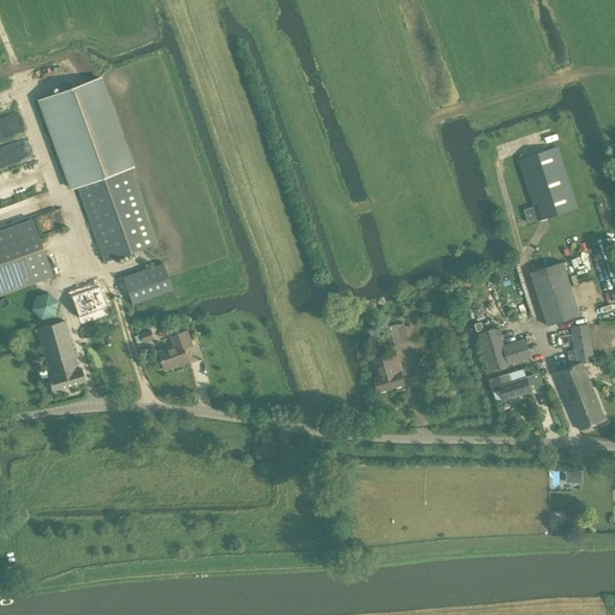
[(133,167),(101,77),(36,101),(70,190),(77,187),(105,262),(156,244),(130,168),(133,167)]
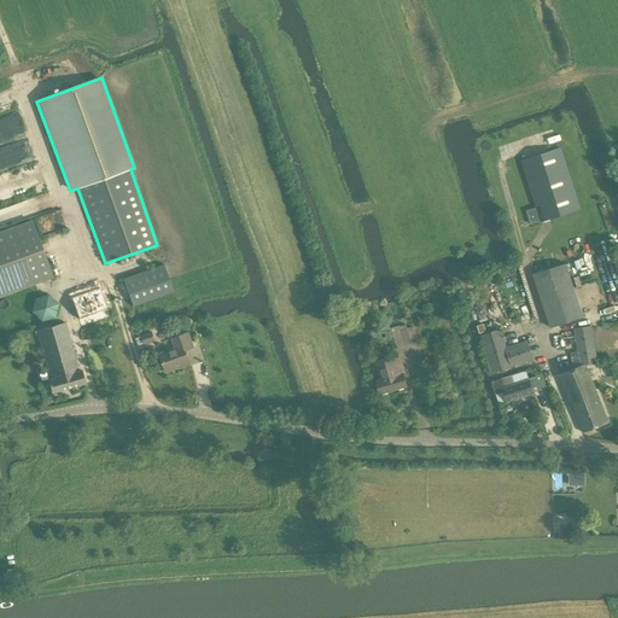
[(520,159),(520,161),(541,222),(581,209),(561,147),(520,159)]
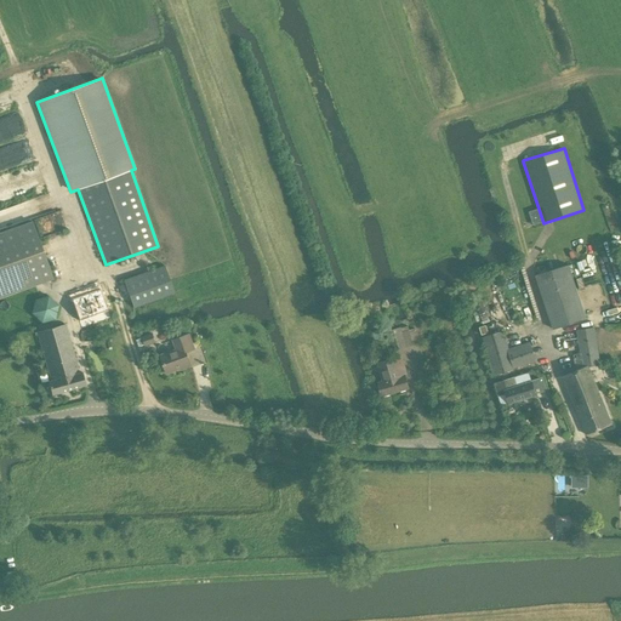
[(0,298),(52,279),(32,222),(0,233),(0,298)]
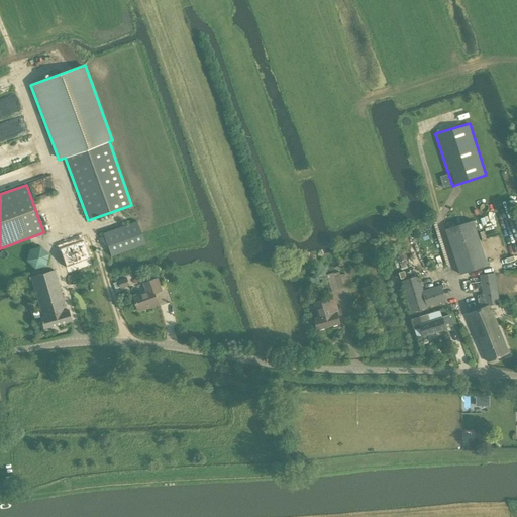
[(474,220),(445,229),(460,274),(488,265),(474,220)]
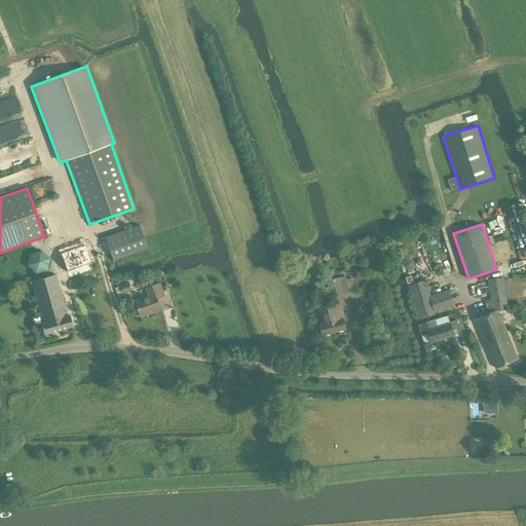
[(147,248),(139,225),(104,237),(113,261),(147,248)]
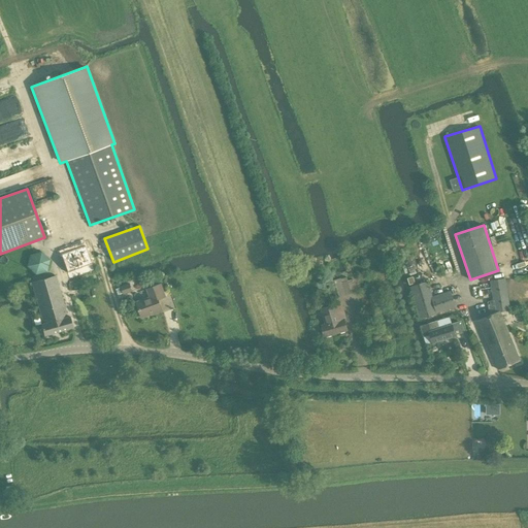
[(40,251),(30,254),(27,266),(35,274),(46,271),(50,260),(40,251)]
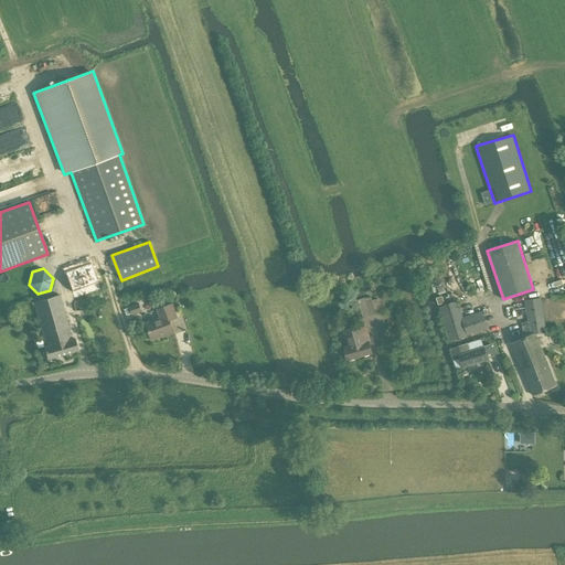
[(94,269),(68,278),(75,298),(102,289),(94,269)]
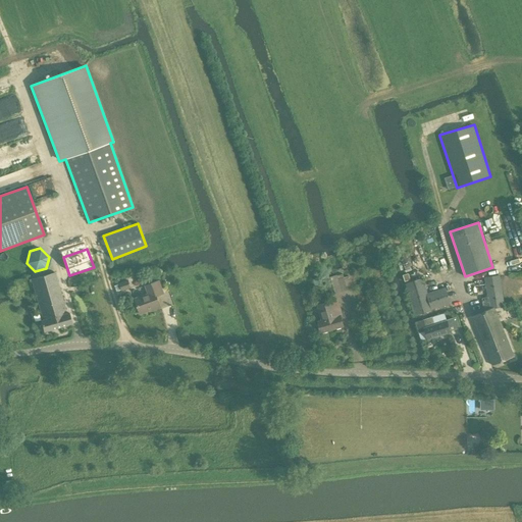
[(55,272),(31,279),(43,320),(40,320),(44,332),(72,324),(68,312),(66,313),(55,272)]
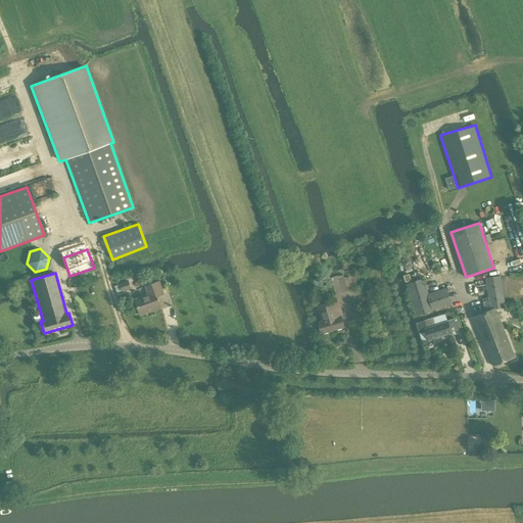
[(342,293),(342,292),(354,288),(352,278),(345,280),(344,278),(338,279),(337,275),(325,279),(330,296),(342,293)]
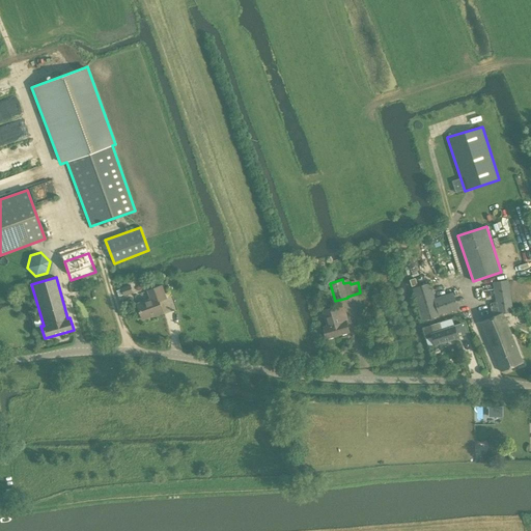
[(493,316),(480,322),(501,371),(522,363),(502,312),(509,312),(513,312),(508,280),(493,282),(496,302),(490,303),(493,316)]
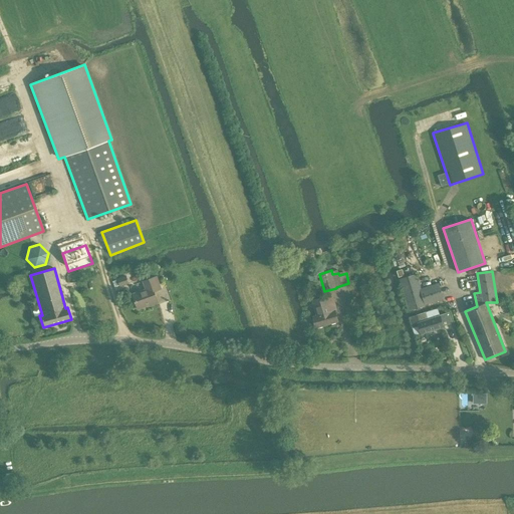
[(439,282),(421,288),(416,274),(399,279),(409,310),(444,299),(439,282)]
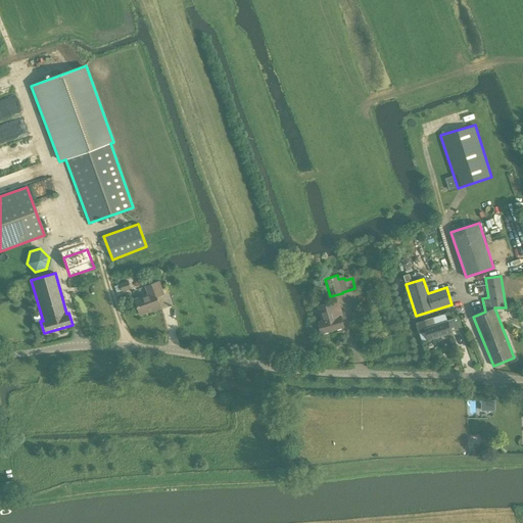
[(135,298),(141,314),(160,306),(156,295),(163,293),(158,280),(145,286),(148,293),(135,298)]
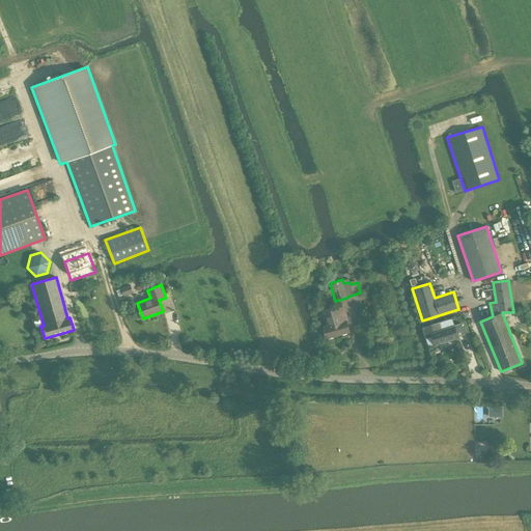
[(323,309),(328,326),(323,327),(326,337),(350,331),(346,319),(345,320),(343,315),(345,314),(342,303),(323,309)]
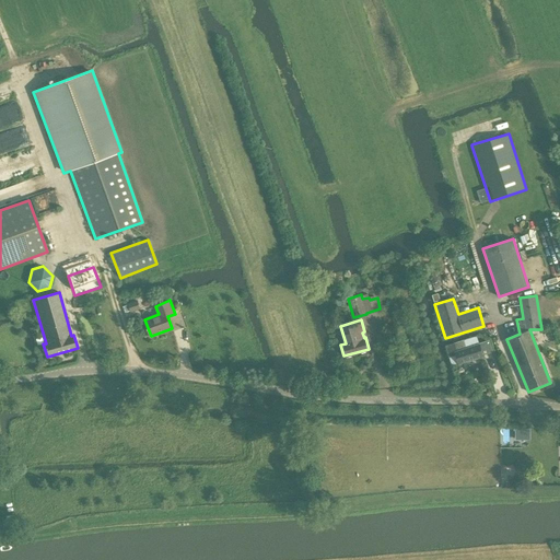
[(483,357),(479,345),(466,349),(463,340),(445,346),(450,358),(456,356),(458,364),(483,357)]
